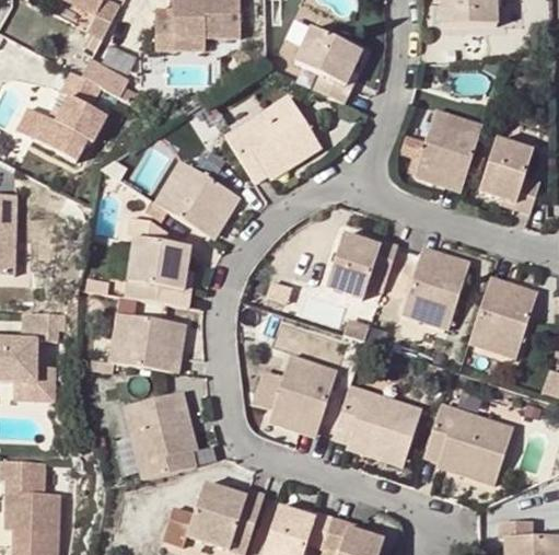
[(70,0),(95,13),(86,29),(91,31),(103,37),(120,4),(114,0),(70,0)]
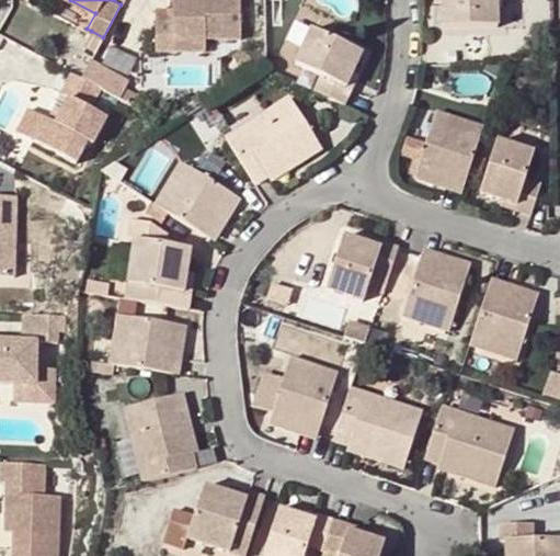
[(242,34),(241,0),(172,0),(173,16),(156,16),(156,47),(173,46),(173,35),(206,34),(242,34)]
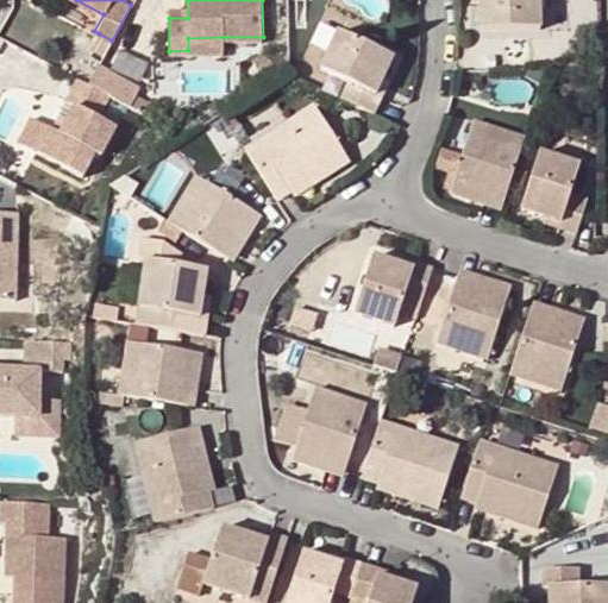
[(480,0),(480,2),(481,29),(540,26),(539,0),(480,0)]
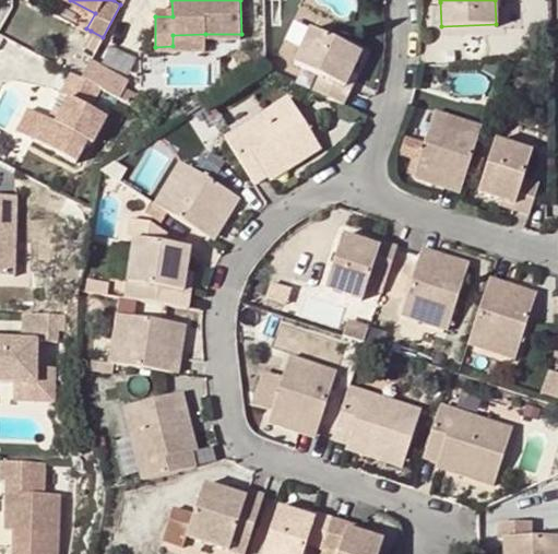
[(495,0),(496,24),(523,24),(522,0),(495,0)]
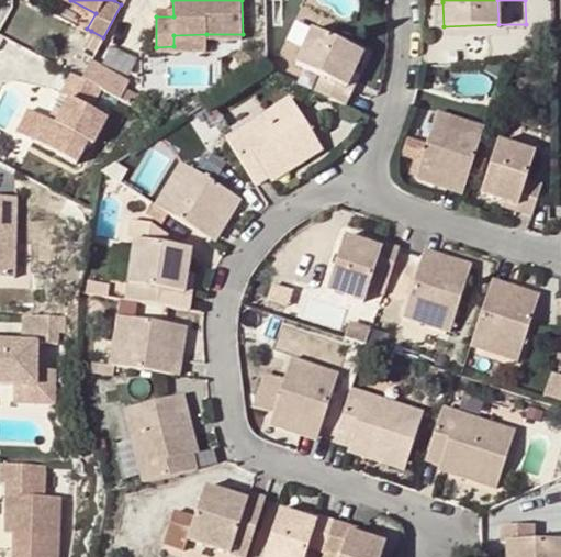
[(294,62),(311,25),(293,18),(284,39),(295,44),(289,58),(294,62)]
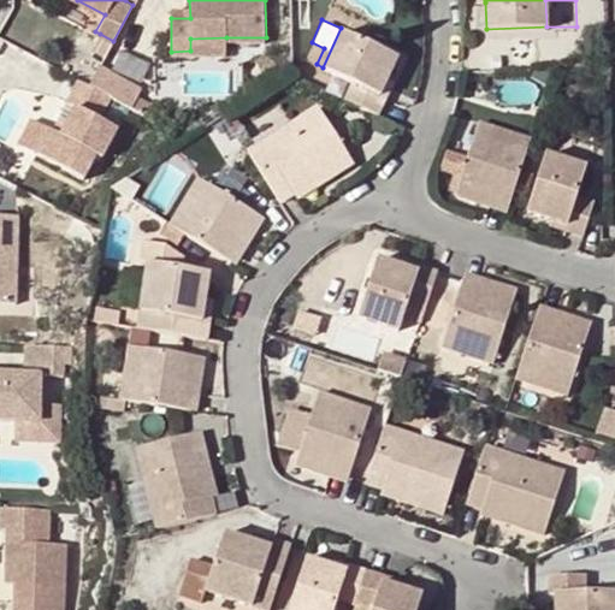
[(352,81),(344,98),(376,112),(384,94),(378,92),(385,77),(396,53),(341,28),(323,67),(352,81)]
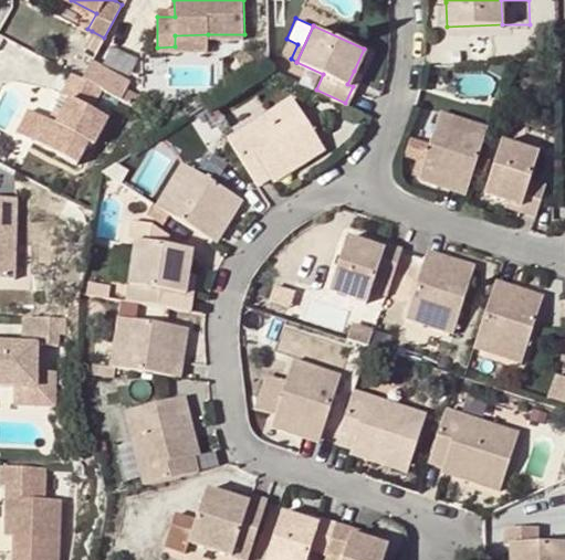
[(97,50),(104,38),(92,31),(85,43),(97,50)]
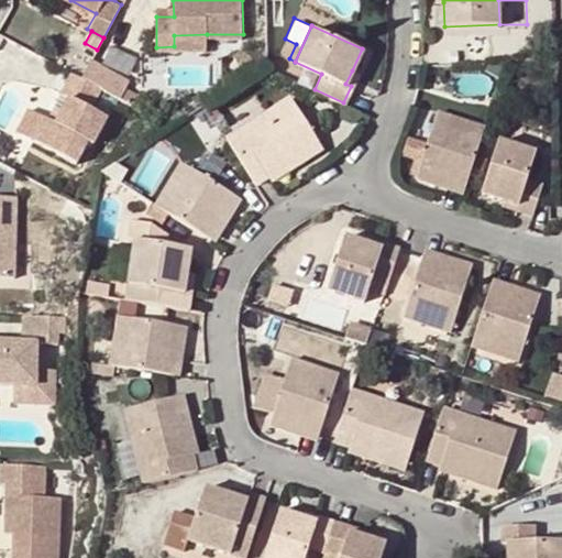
[(207,46),(207,34),(174,35),(174,46),(207,46)]
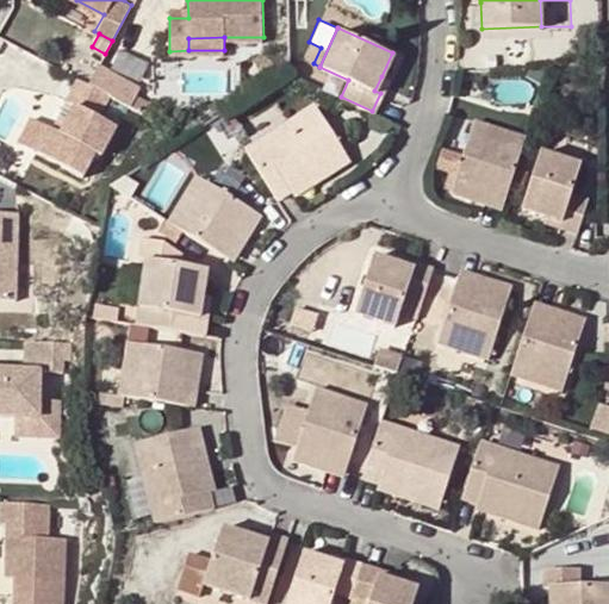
[(97,114),(109,93),(89,82),(78,76),(66,99),(74,104),(60,131),(48,125),(35,149),(81,174),(94,150),(100,153),(116,125),(97,114)]
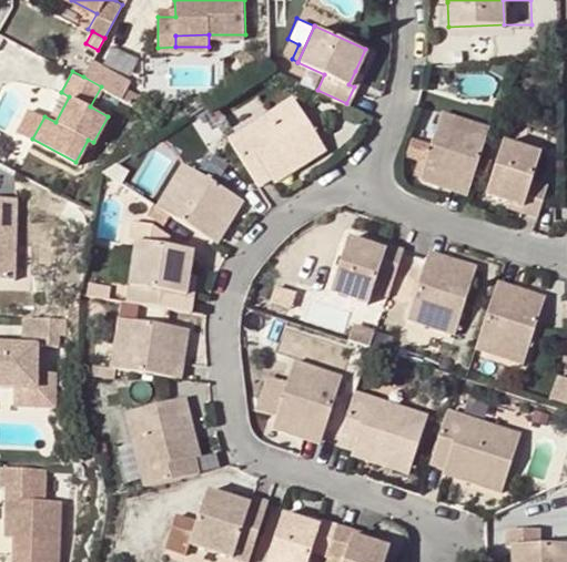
[(348,84),(354,87),(360,73),(355,71),(348,84)]
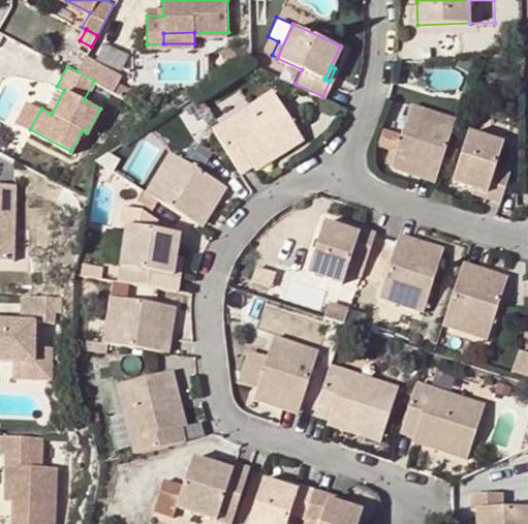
[(129,89),(105,75),(100,84),(103,86),(123,95),(125,96),(129,89)]
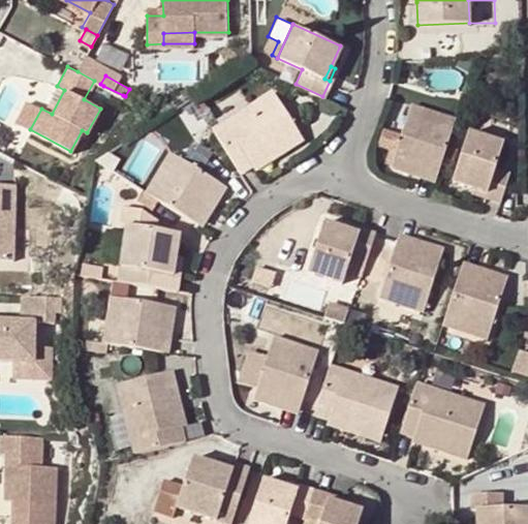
[(123,95),(103,86),(100,92),(119,102),(123,95)]
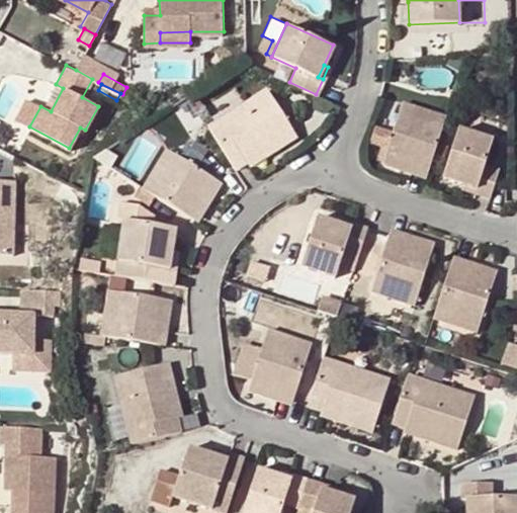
[(205,125),(233,167),(246,159),(267,145),(271,151),(295,134),(265,88),(205,125)]
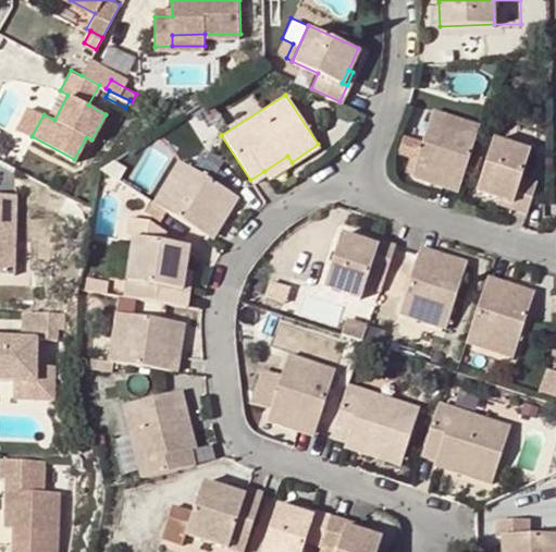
[(434,108),(424,138),(414,172),(439,181),(440,178),(462,184),(482,124),(434,108)]
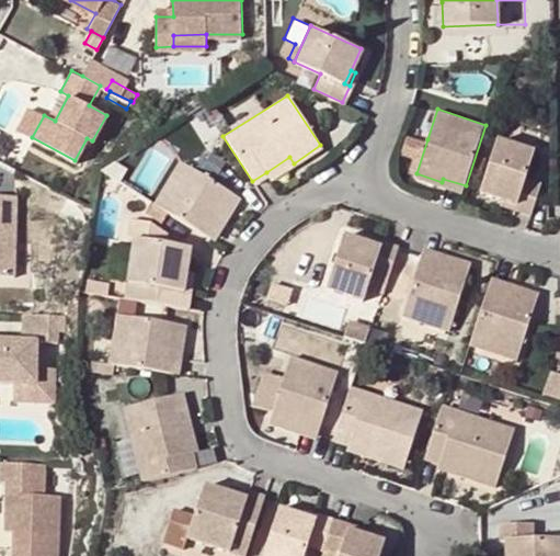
[(410,172),(416,173),(427,139),(409,134),(402,154),(415,157),(410,172)]
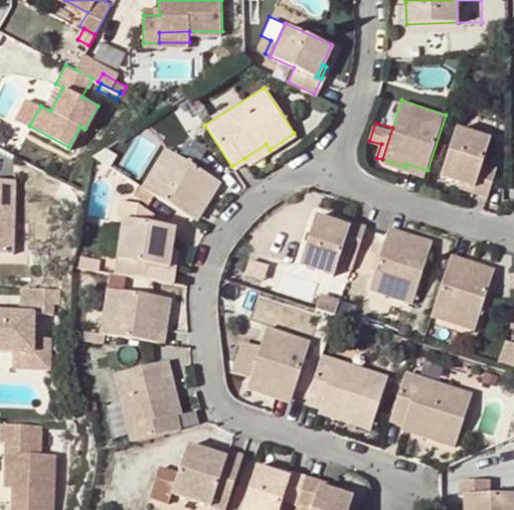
[(144,124),(124,162),(143,172),(163,135),(144,124)]
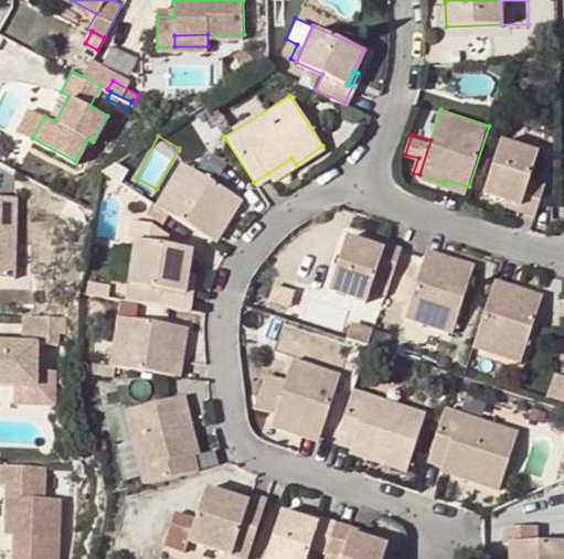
[(487,192),(510,200),(523,204),(521,210),(536,215),(546,185),(532,181),(541,152),(503,140),(487,192)]
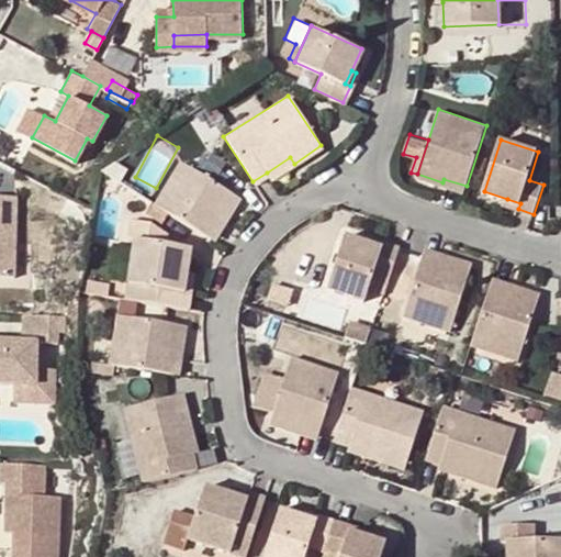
[(214,181),(223,167),(203,155),(195,169),(214,181)]
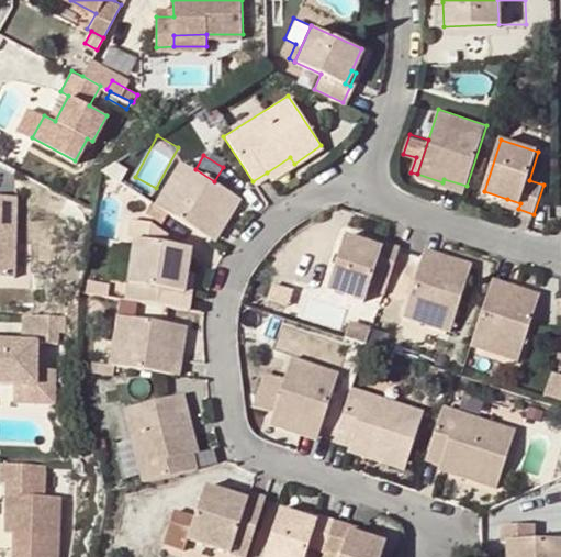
[(294,164),(290,157),(267,173),(270,179),(294,164)]
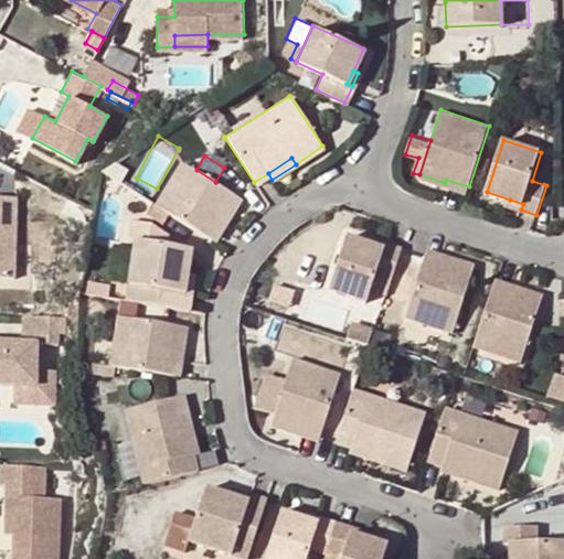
[(168,213),(213,239),(225,219),(229,222),(243,199),(215,182),(197,170),(183,162),(157,206),(168,213)]
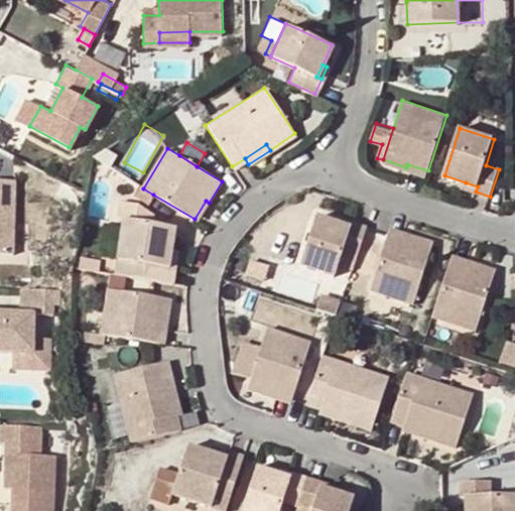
[(407,164),(406,167),(427,174),(428,170),(407,164)]
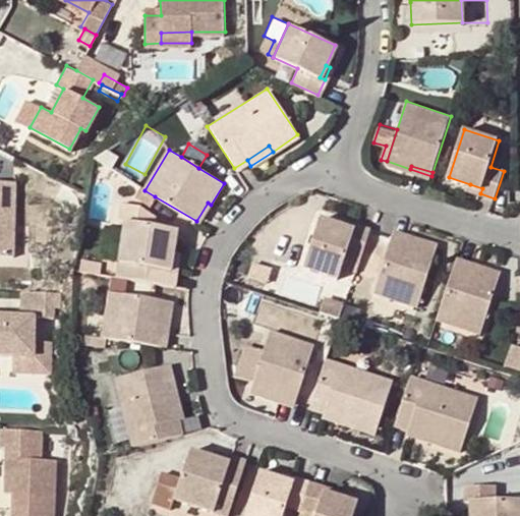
[(14,179),(0,178),(0,253),(12,254),(14,179)]
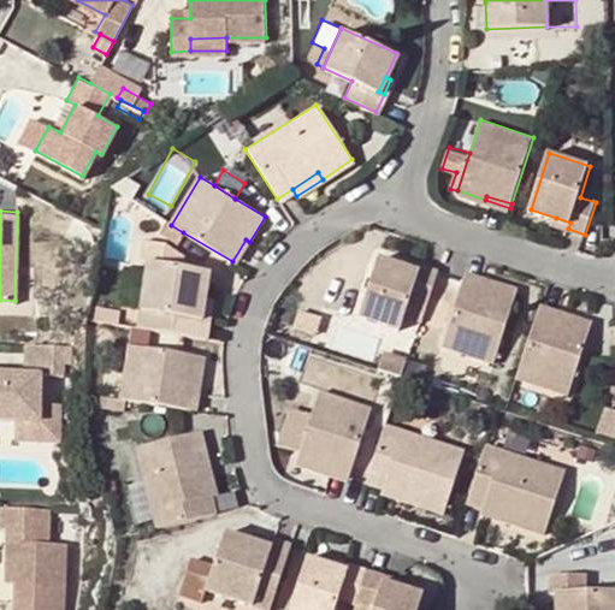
[(556,218),(554,224),(568,229),(571,223),(556,218)]
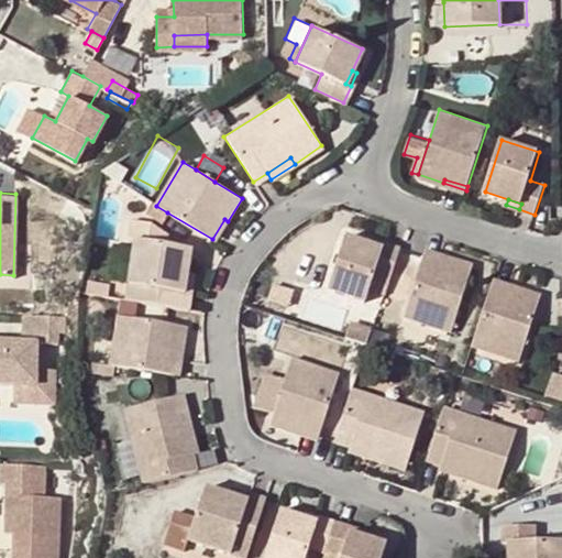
[(167,212),(156,206),(152,203),(145,214),(161,222),(167,212)]
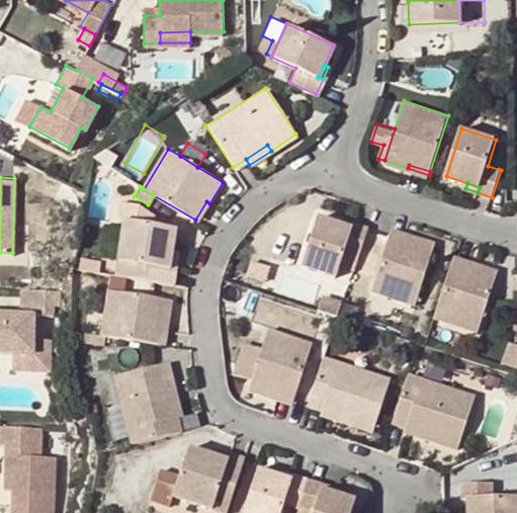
[(195,220),(198,222),(209,203),(206,201),(195,220)]
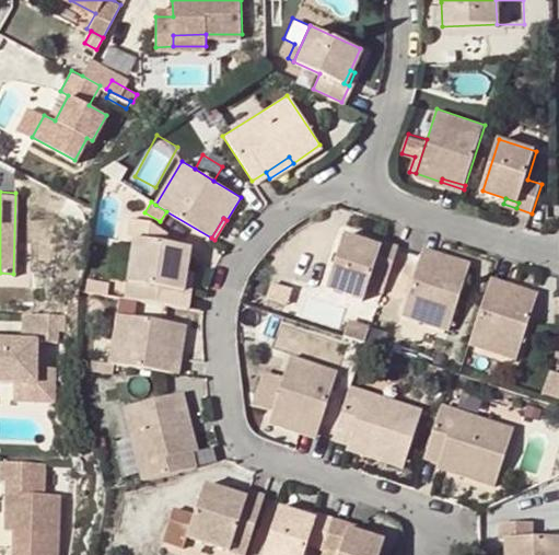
[(134,239),(125,298),(187,307),(189,291),(182,290),(185,275),(188,246),(164,243),(166,232),(151,222),(129,219),(126,238),(134,239)]
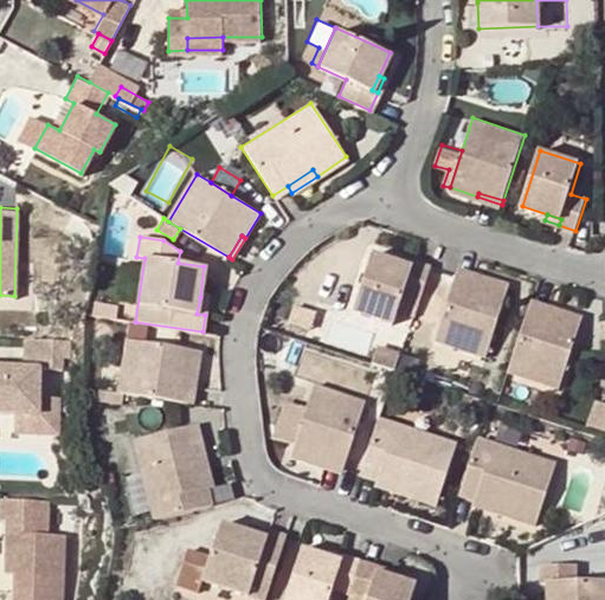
[(422,296),(432,263),(414,257),(413,263),(396,257),(372,250),(354,305),(394,318),(398,308),(404,290),(422,296)]
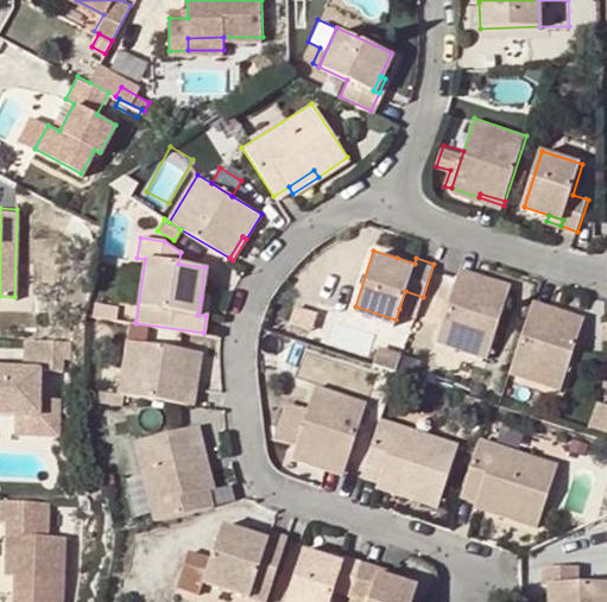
[(415,264),(416,258),(399,252),(397,258),(415,264)]
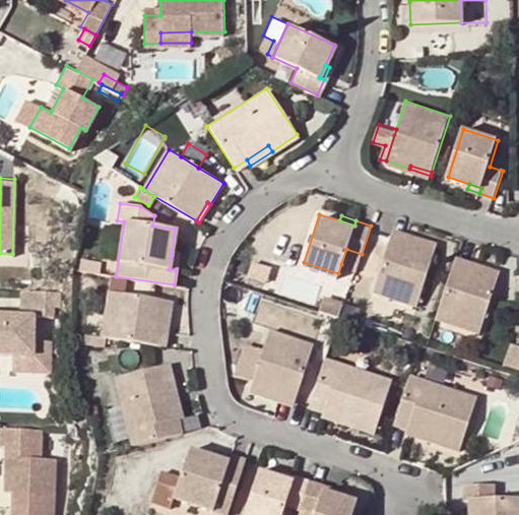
[(393,231),(414,237),(415,234),(394,228),(393,231)]
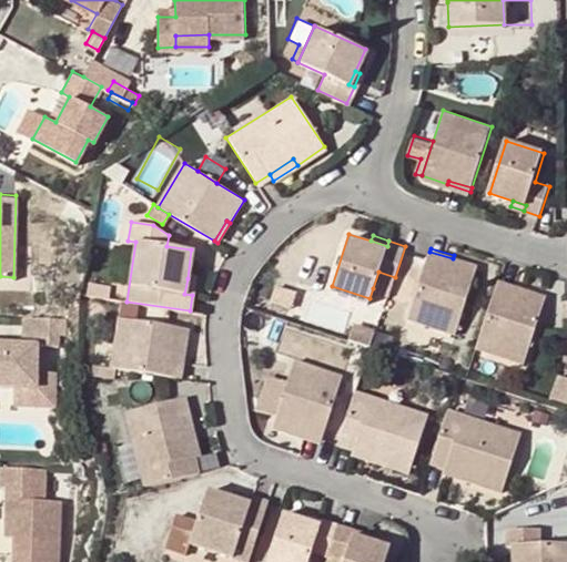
[(454,255),(453,258),(429,252),(409,315),(457,330),(478,263),(454,255)]
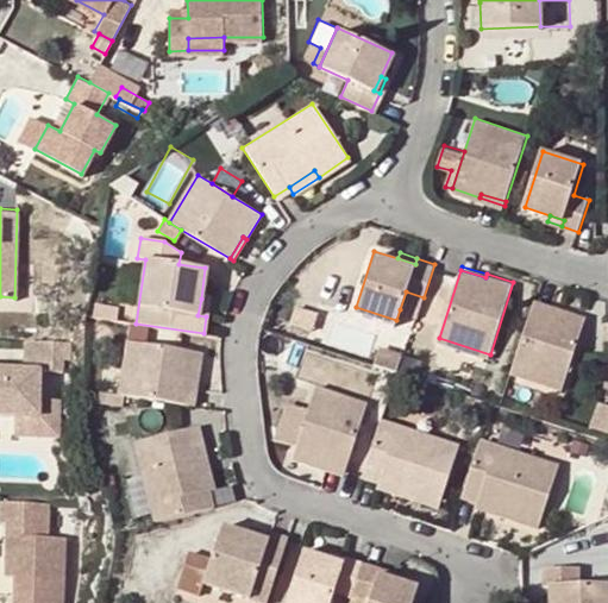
[(424,297),(406,291),(400,309),(418,315),(424,297)]
